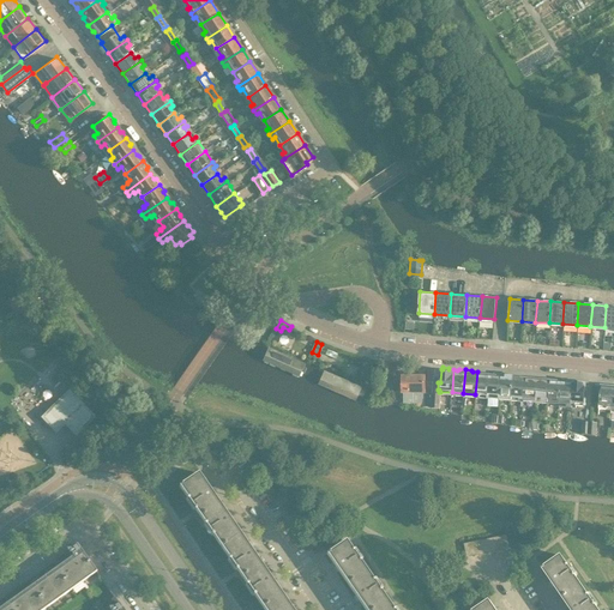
[(481,372),(477,372),(475,394),(487,396),(489,372),(483,372),(481,372)]
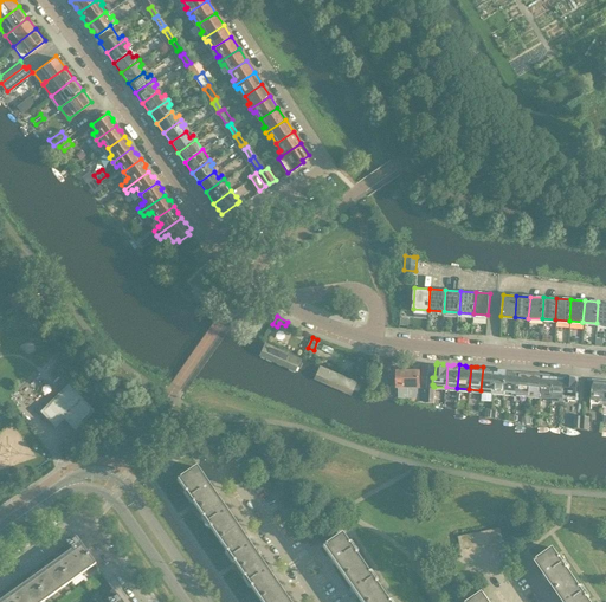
[(489,367),(483,367),(481,390),(492,392),(495,369),(490,368),(489,367)]
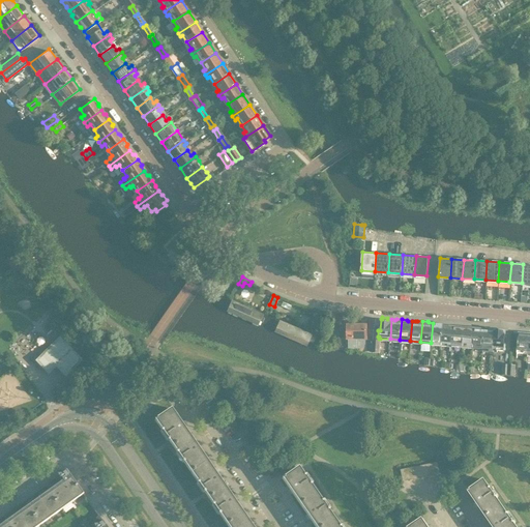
[(436,323),(433,323),(431,343),(441,344),(443,322),(437,322),(436,323)]
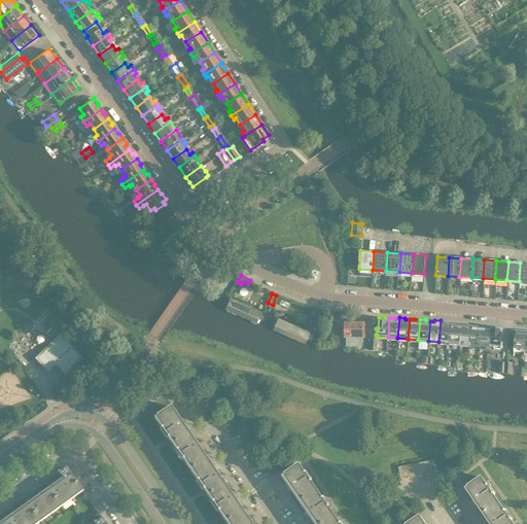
[(447,321),(441,320),(438,342),(449,342),(451,322),(447,322),(447,321)]
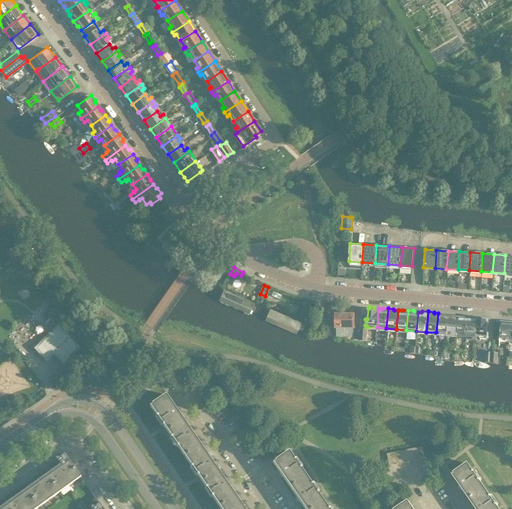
[(336,325),(354,325),(354,324),(354,313),(336,313),(336,317),(334,318),(333,320),(333,322),(334,324),(336,325)]
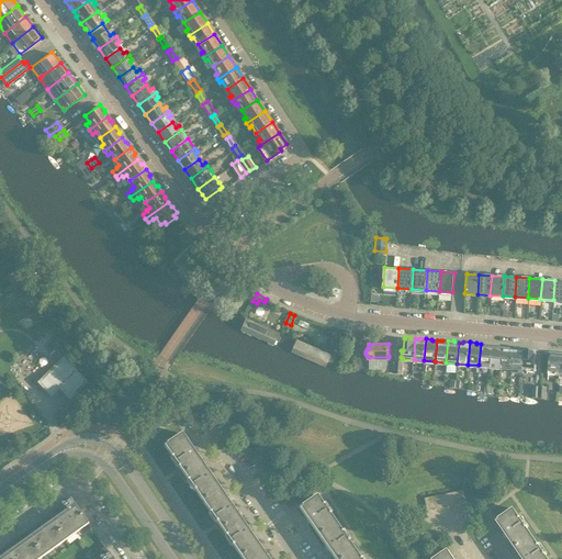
[(484,345),(481,344),(479,365),(490,366),(492,344),(485,344),(484,345)]
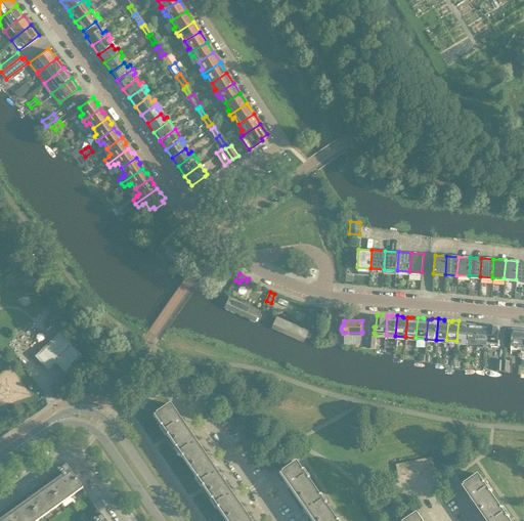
[(464,321),(459,320),(456,341),(467,342),(469,322),(465,322),(464,321)]
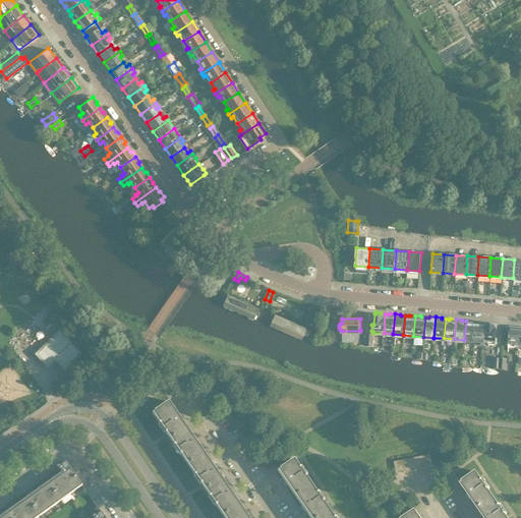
[(469,321),(466,321),(464,340),(474,341),(476,321),(470,320),(469,321)]
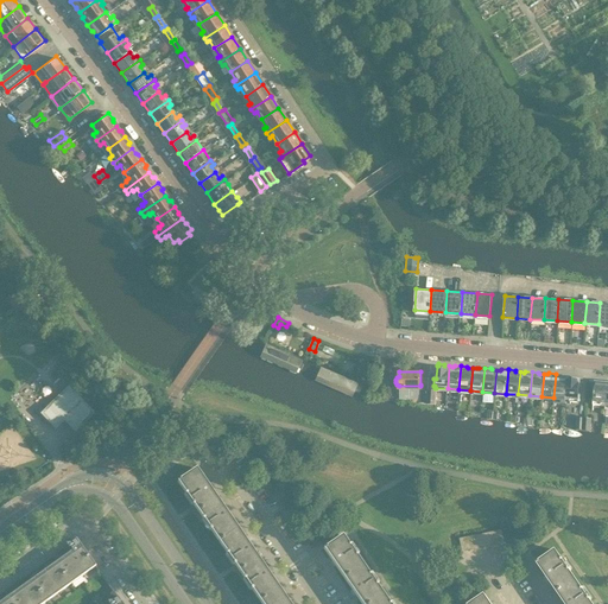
[(562,374),(556,374),(553,398),(562,398),(562,400),(565,401),(568,376),(563,375),(562,374)]
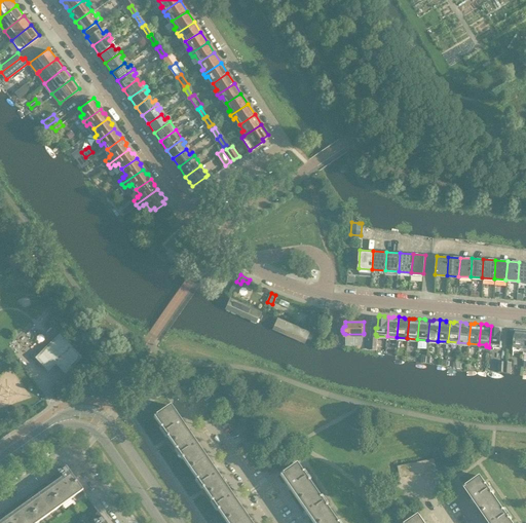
[(494,326),(491,326),(489,347),(493,347),(493,345),(500,346),(500,344),(501,344),(501,338),(500,338),(501,327),(500,327),(500,325),(495,325),(494,326)]
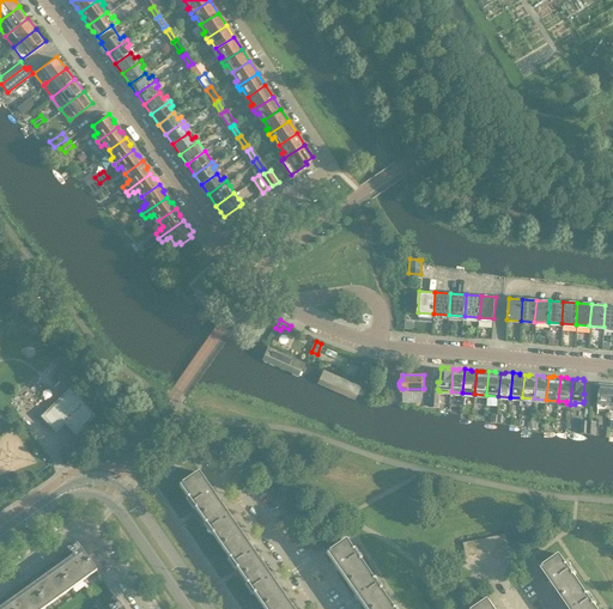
[(598,405),(610,406),(612,384),(607,383),(607,382),(602,382),(601,383),(600,383),(598,405)]
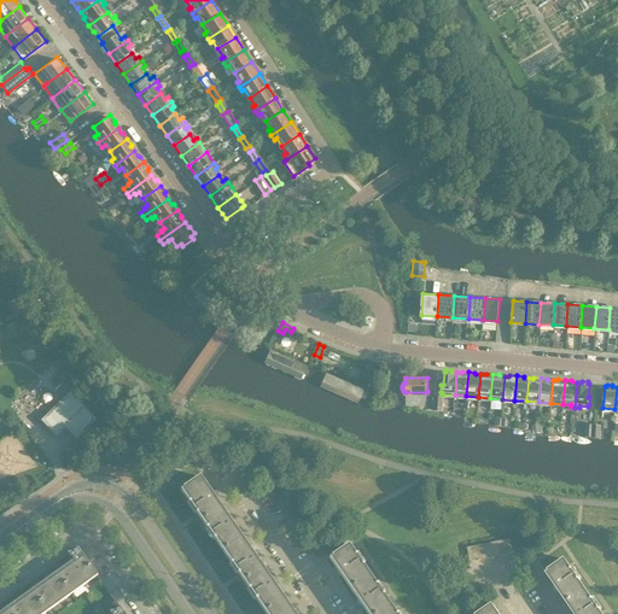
[(76,433),(94,416),(69,392),(44,417),(57,431),(65,422),(76,433)]
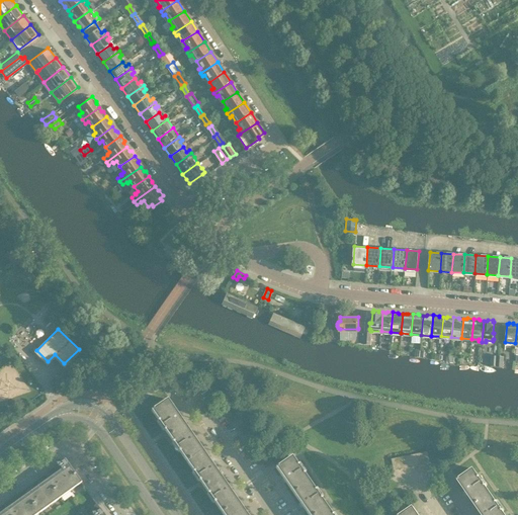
[(185,424),(179,414),(181,413),(178,409),(176,410),(167,397),(151,408),(158,419),(169,435),(185,424)]
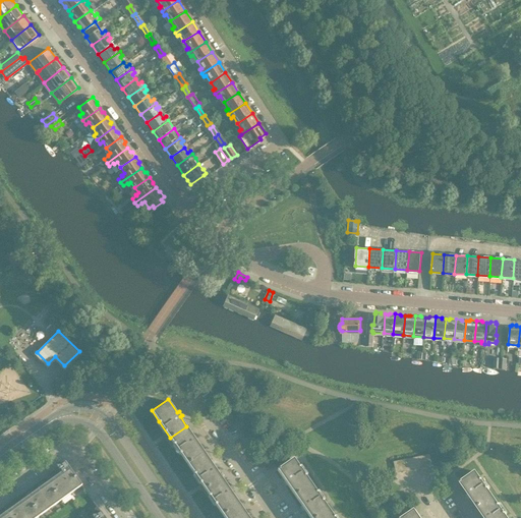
[(205,453),(194,438),(196,437),(193,433),(191,434),(186,426),(170,438),(175,444),(188,464),(205,453)]
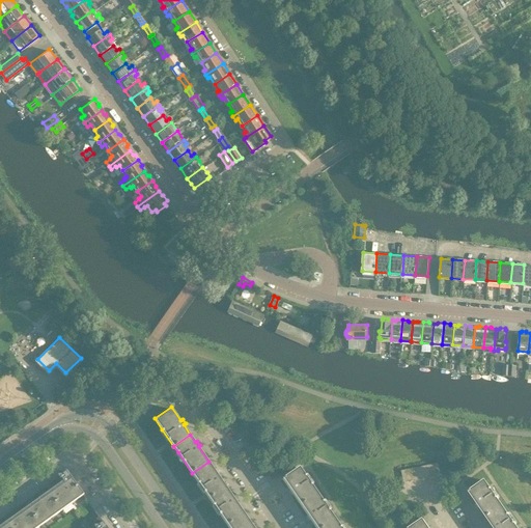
[(226,487),(220,477),(221,475),(218,471),(216,472),(208,462),(192,473),(198,481),(210,498),(226,487)]
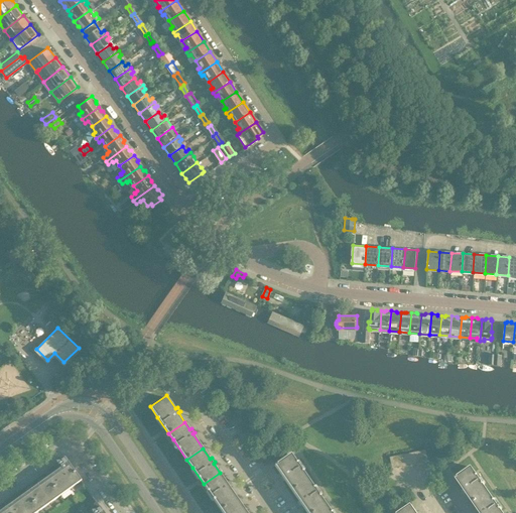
[(420,449),(414,450),(417,462),(423,461),(420,449)]
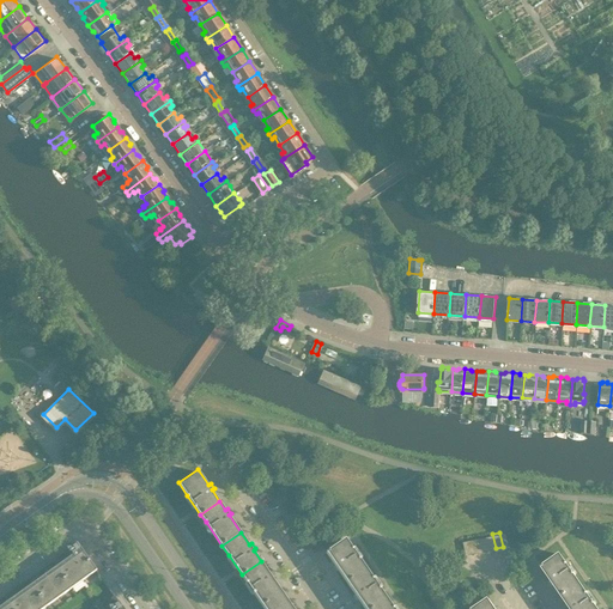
[(492,534),(485,535),(489,549),(496,548),(492,534)]
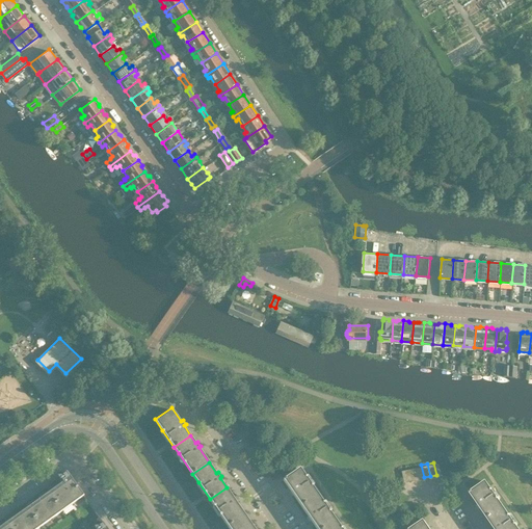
[(421,465),(415,466),(418,478),(424,477),(421,465)]
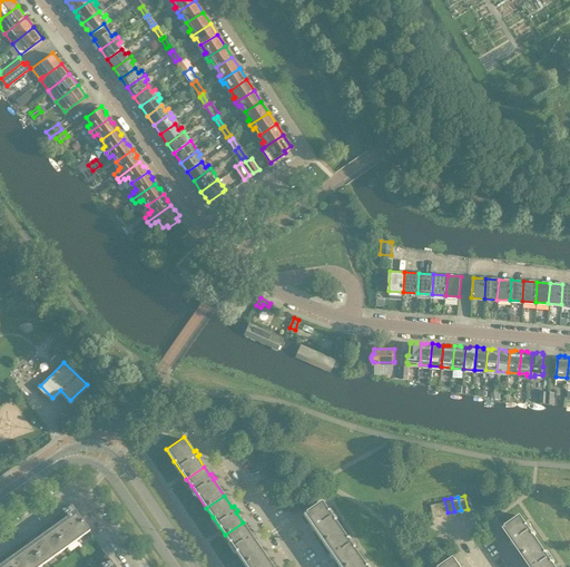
[(444,499),(438,501),(441,514),(448,512),(444,499)]
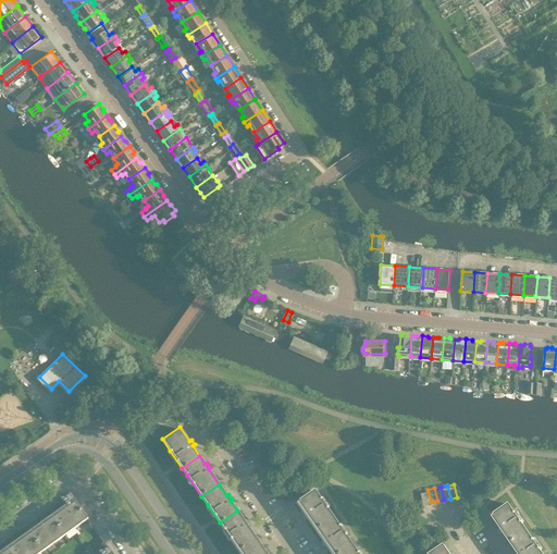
[(332,515),(326,506),(313,489),(296,501),(304,512),(302,513),(306,518),(307,517),(314,526),(332,515)]
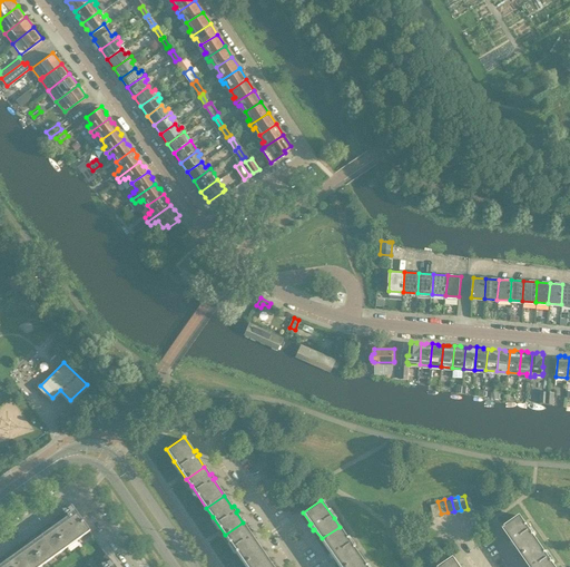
[(441,514),(438,501),(431,502),(433,515),(433,516),(441,514)]
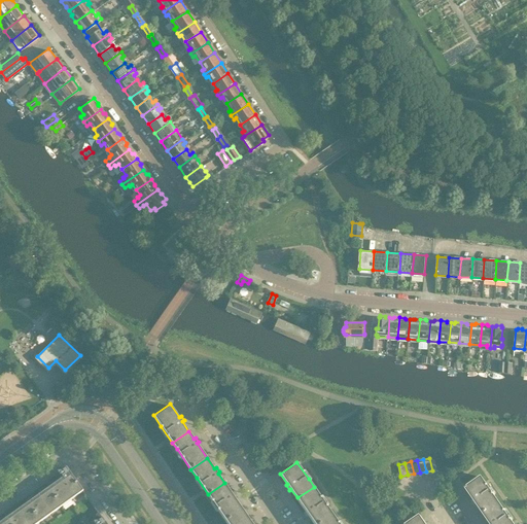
[(56,472),(56,473),(57,474),(58,474),(59,475),(60,475),(62,475),(63,475),(64,478),(0,523),(32,523),(82,488),(66,464),(56,472)]
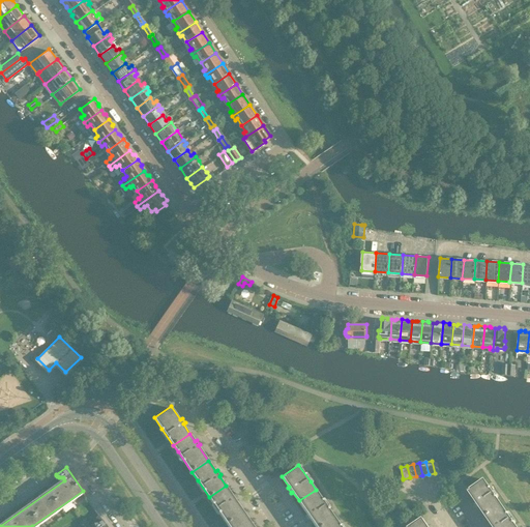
[(468,489),(475,500),(474,501),(477,505),(479,504),(486,515),(502,503),(484,477),(468,489)]
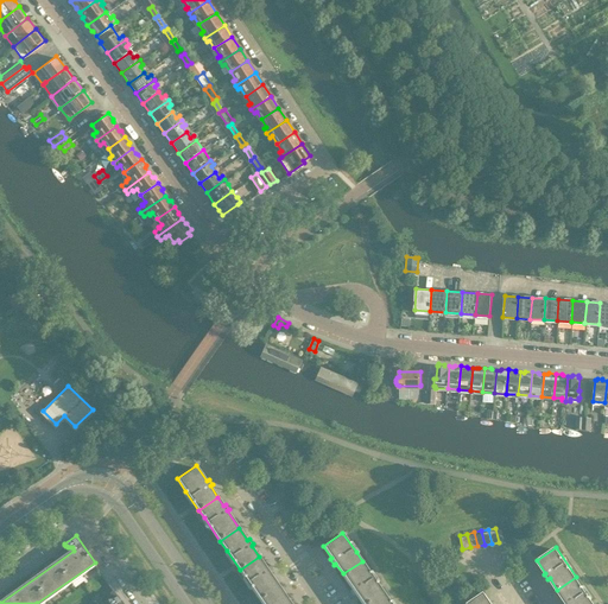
[(279,586),(268,571),(271,570),(267,564),(265,565),(259,557),(240,570),(254,590),(260,599),(279,586)]
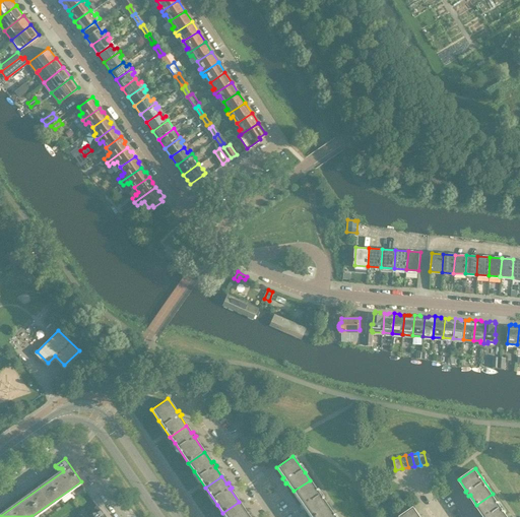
[(327,505),(310,480),(294,491),(301,503),(299,504),(302,508),(304,507),(310,516),(327,505)]
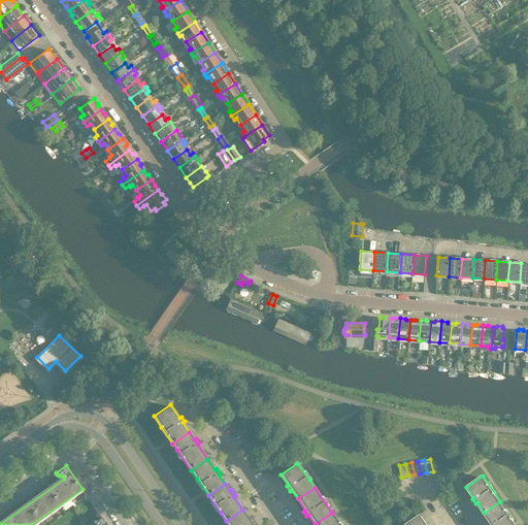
[(517,524),(500,501),(484,513),(491,523),(490,524),(517,524)]
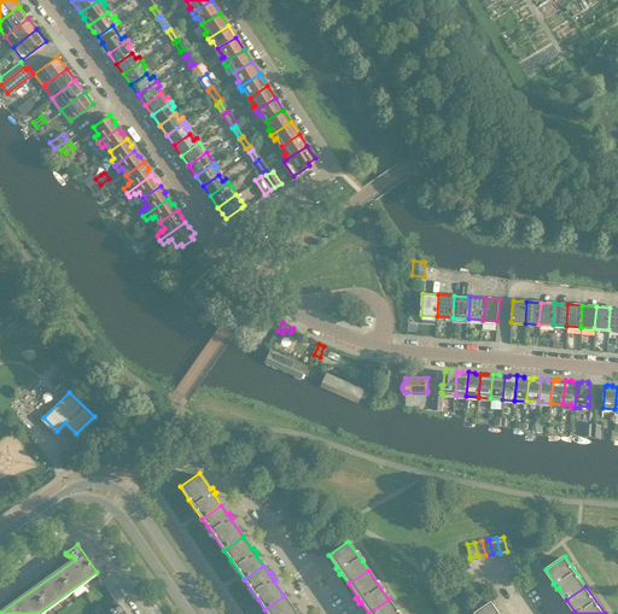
[(298,613),(299,613),(296,608),(293,609),(284,596),(264,609),(268,613),(298,613)]
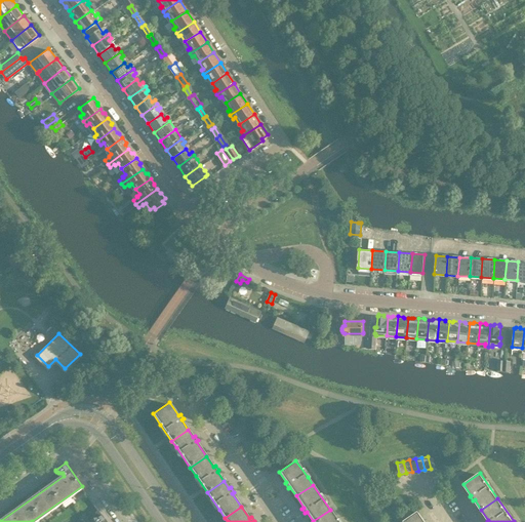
[(108,521),(97,508),(96,508),(95,510),(94,511),(94,512),(94,513),(93,513),(93,514),(93,515),(93,516),(93,517),(94,518),(94,519),(95,520),(95,521),(96,521),(97,521),(96,521),(108,521)]
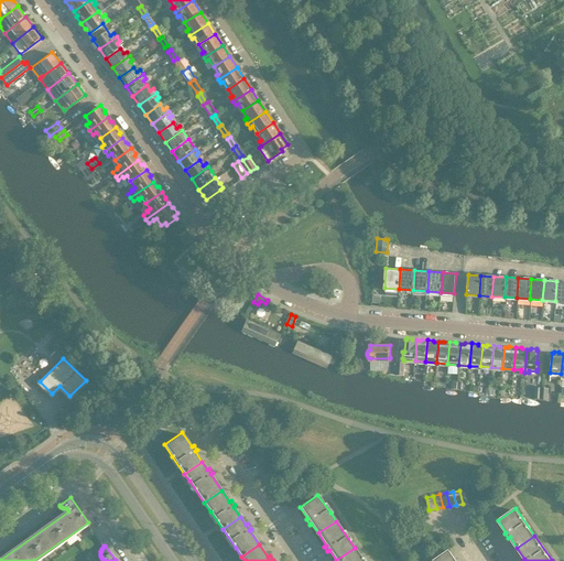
[(362,560),(355,548),(336,560),(337,560),(362,560)]
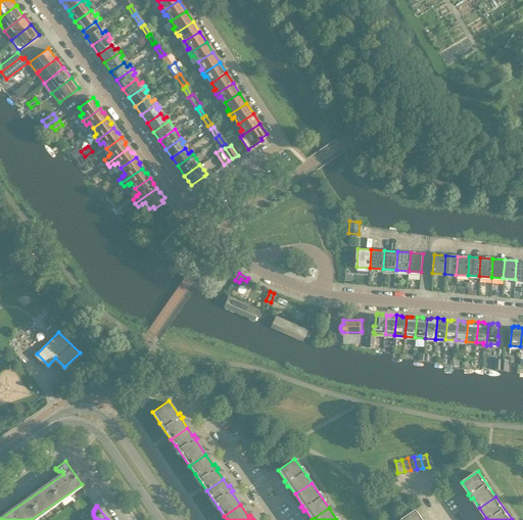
[(424,519),(418,510),(401,519),(424,519)]
